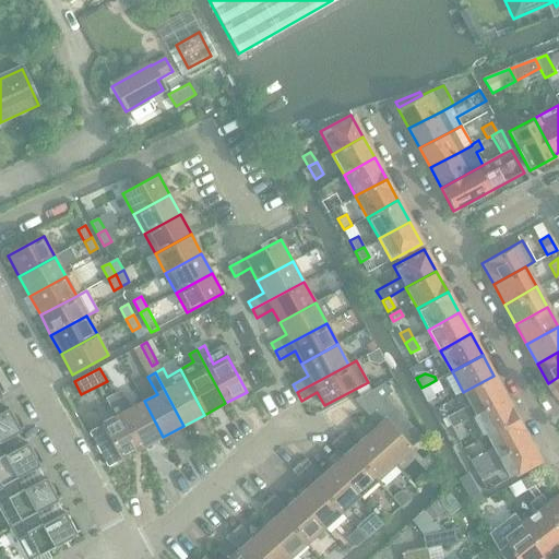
[(460,421),(475,414),(506,396),(494,376),(463,392),(470,403),(445,416),(451,427),(460,421)]
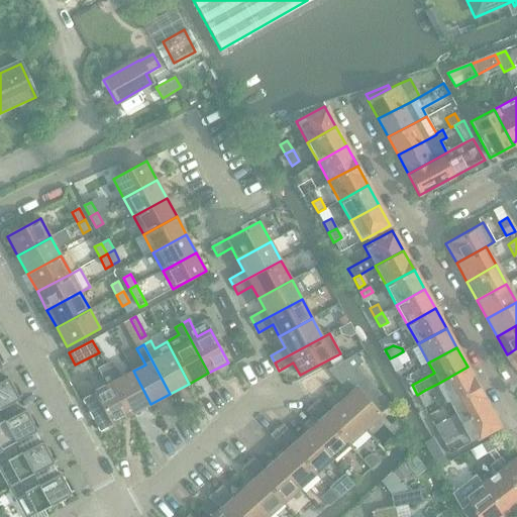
[(516,371),(516,348),(507,354),(510,360),(516,371)]
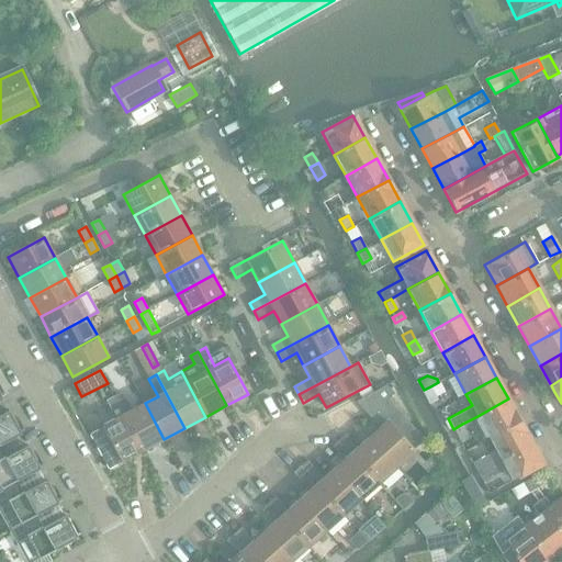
[(414,450),(425,440),(388,398),(394,393),(386,385),(356,402),(380,428),(369,437),(397,468),(415,451),(414,450)]
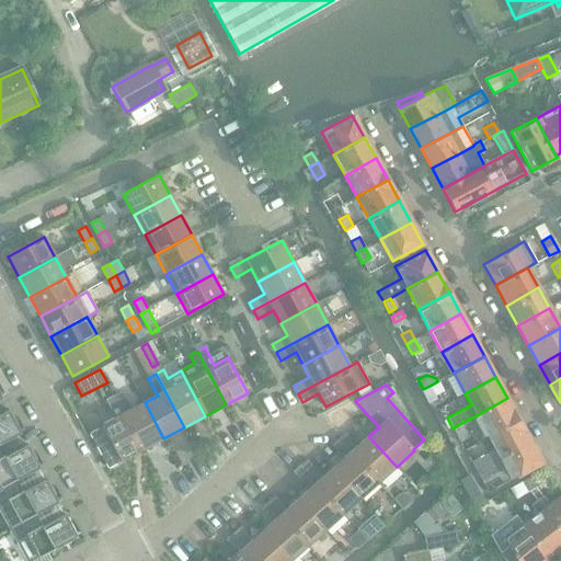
[(428,404),(430,403),(437,400),(430,386),(423,389),(422,390),(428,404)]
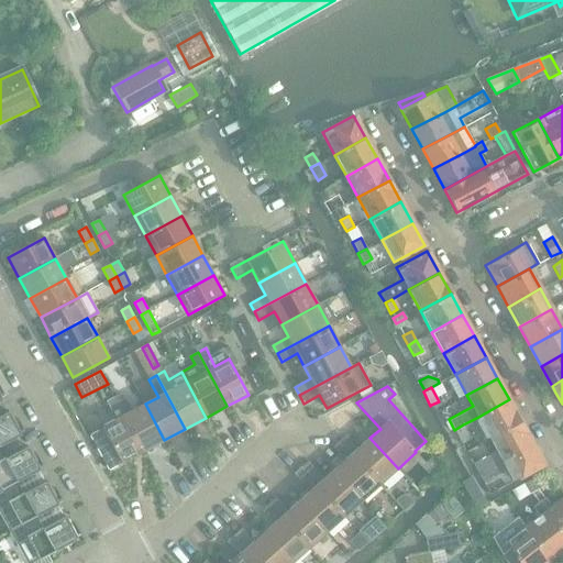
[(131,411),(122,394),(114,397),(144,451),(164,440),(145,404),(131,411)]
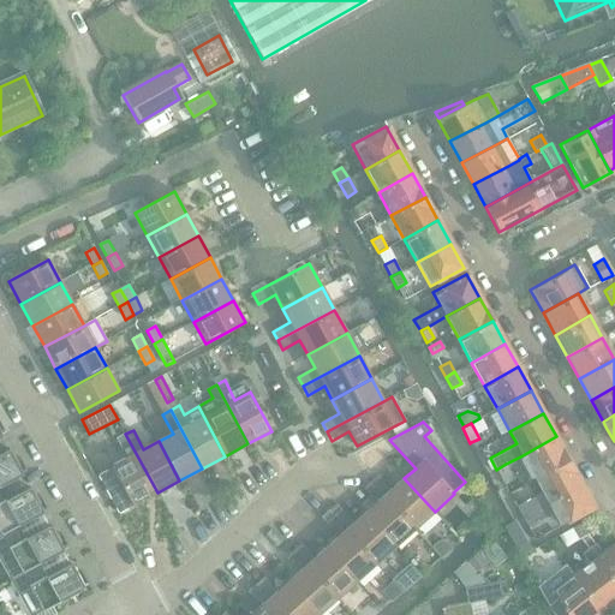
[(117,439),(127,458),(112,466),(113,469),(99,476),(119,514),(157,493),(125,434),(117,439)]
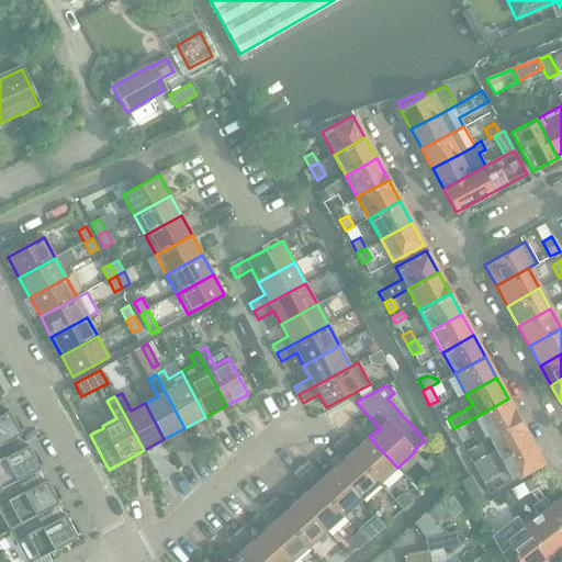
[(478,416),(482,423),(490,437),(520,420),(508,398),(478,416)]
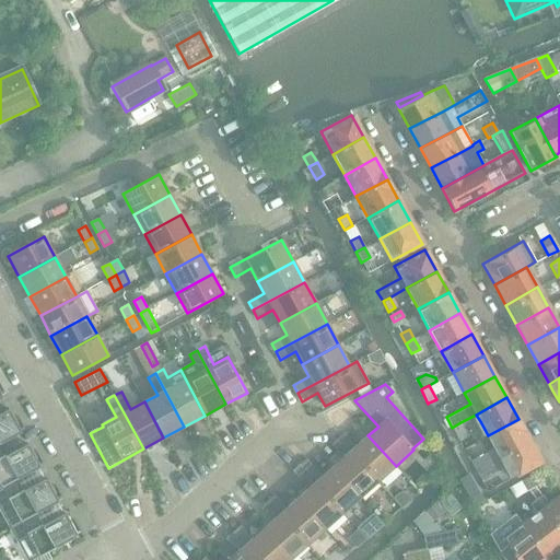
[(0,412),(0,443),(20,432),(8,409),(0,412)]
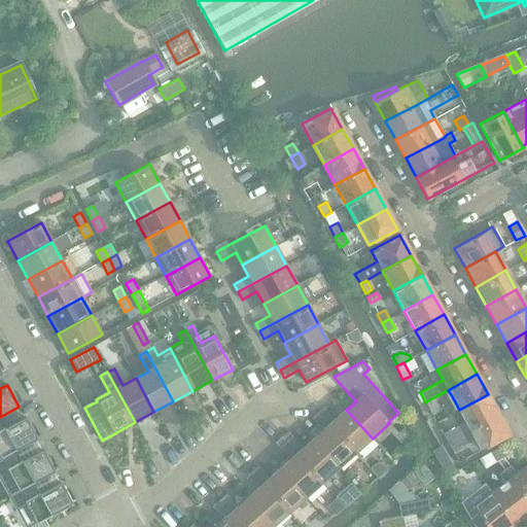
[(465,422),(443,434),(447,443),(498,414),(488,394),(459,410),(465,422)]
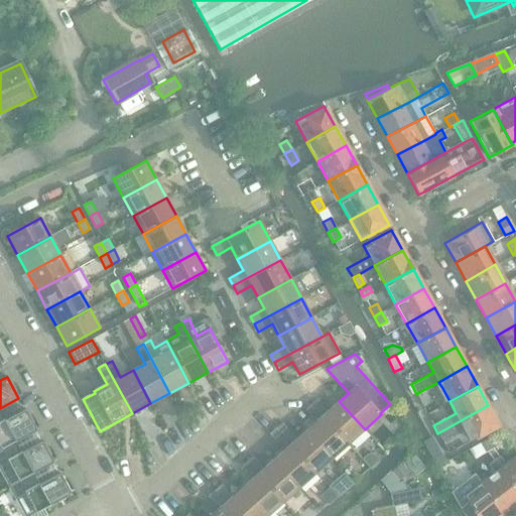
[(424,389),(416,394),(421,403),(429,399),(424,389)]
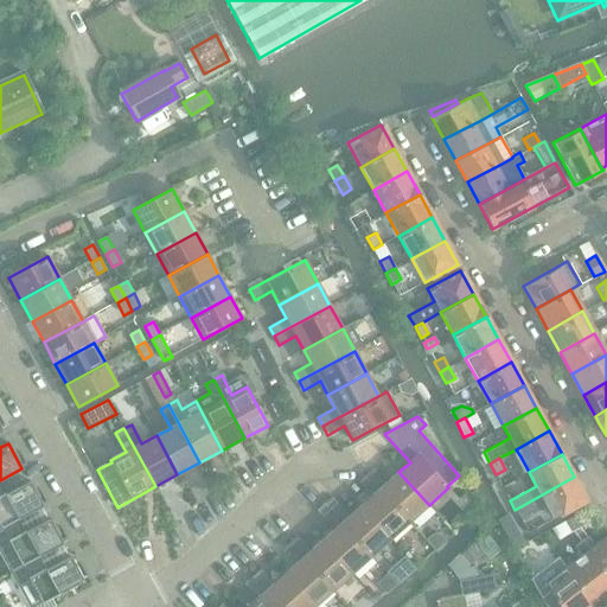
[(388,483),(375,468),(368,474),(409,522),(429,505),(398,472),(388,483)]
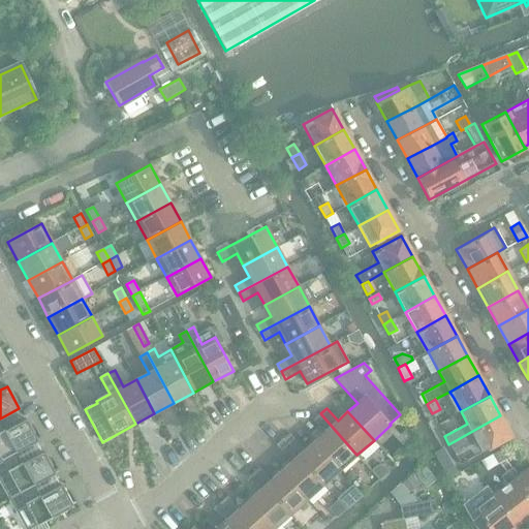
[(313,419),(324,432),(314,441),(340,470),(356,455),(320,413),(313,419)]
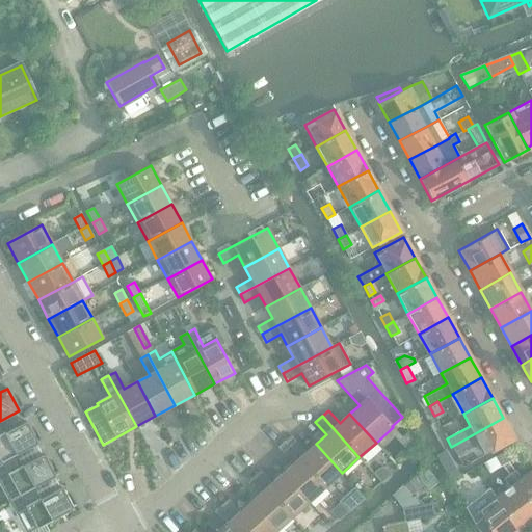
[(485,454),(514,439),(503,418),(451,447),(462,468),(472,462),(464,450),(479,442),(485,454)]
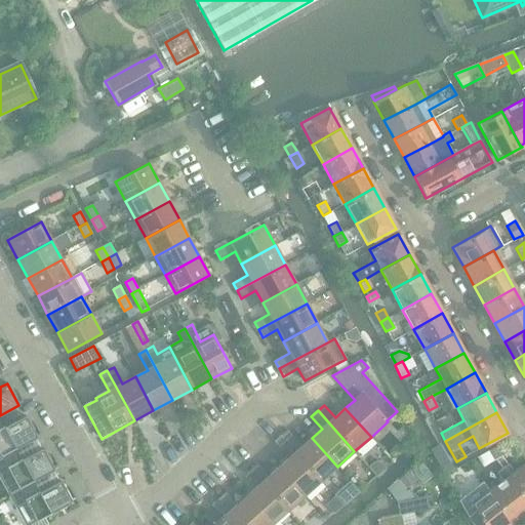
[(3,428),(0,421),(0,456),(14,449),(37,438),(25,416),(3,428)]
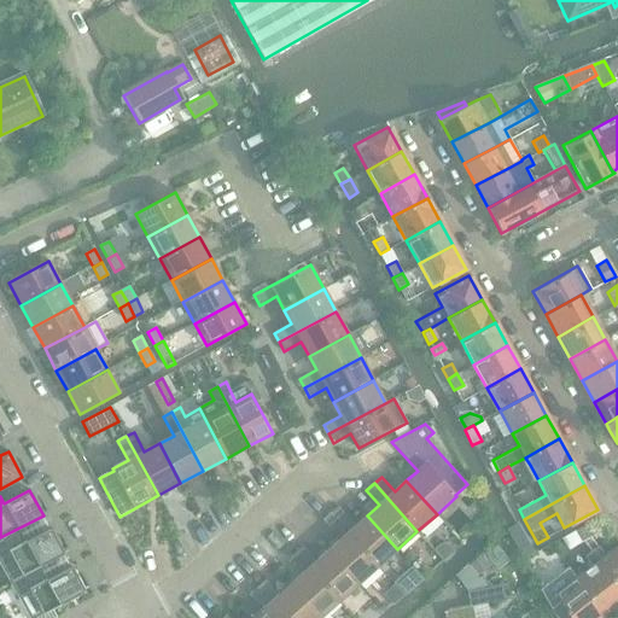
[(355,525),(343,511),(336,518),(378,566),(397,549),(367,516),(355,525)]
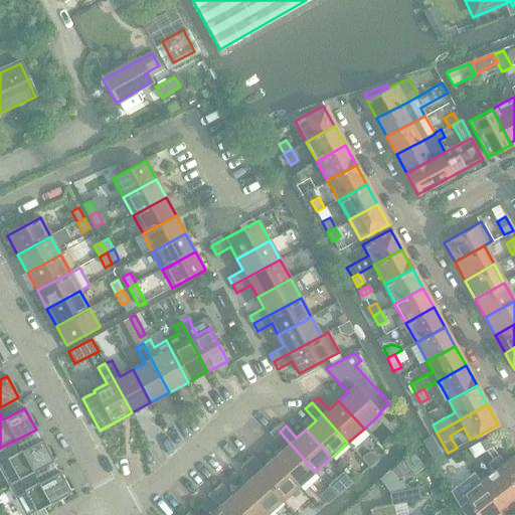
[(273,438),(284,450),(274,458),(299,487),(315,472),(280,432),(273,438)]
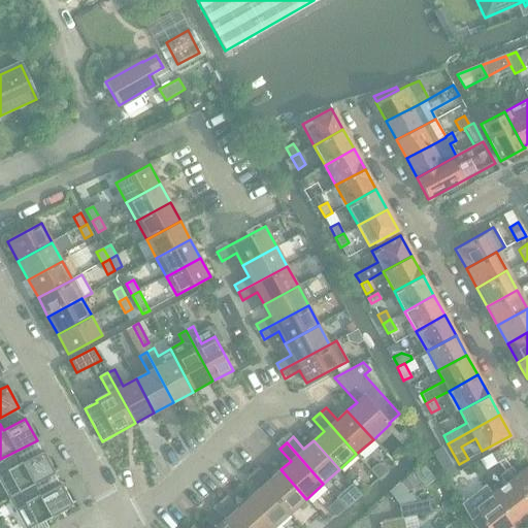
[(441,448),(432,453),(433,454),(447,477),(456,472),(442,447),(441,448)]
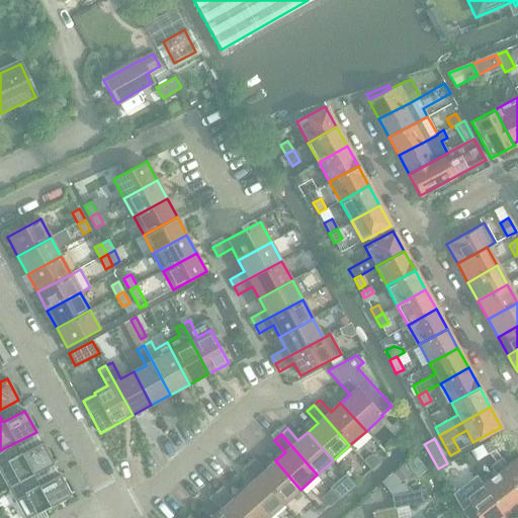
[(499,448),(494,438),(483,444),(490,453),(499,448)]
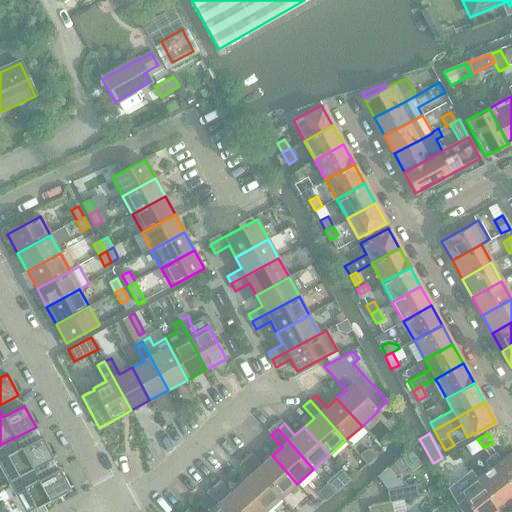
[(20,449),(14,438),(0,445),(0,468),(8,482),(31,469),(32,470),(53,458),(41,437),(20,449)]
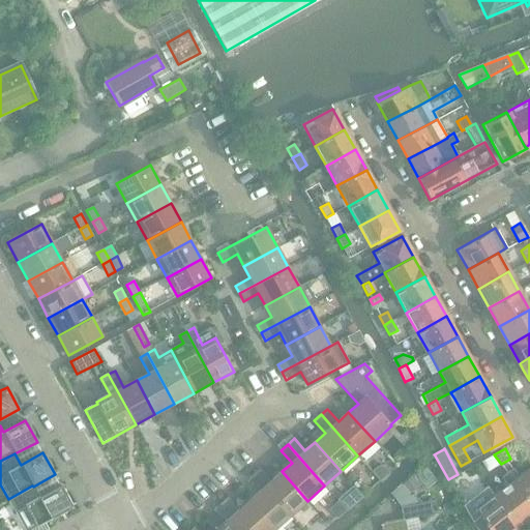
[(481,461),(488,472),(501,464),(494,454),(481,461)]
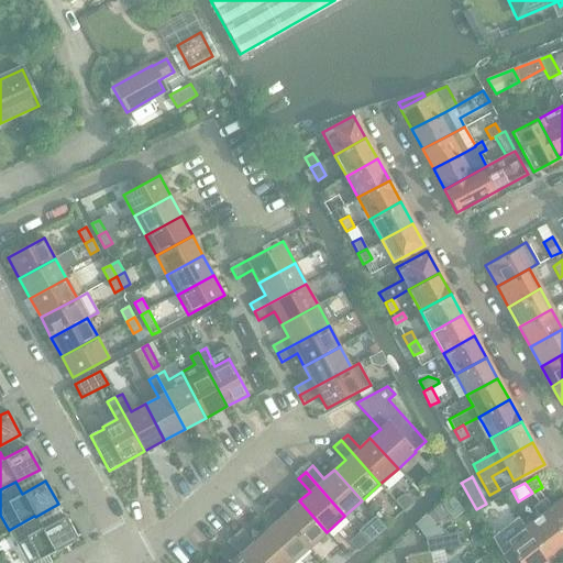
[(400,495),(394,500),(404,511),(414,503),(407,495),(400,495)]
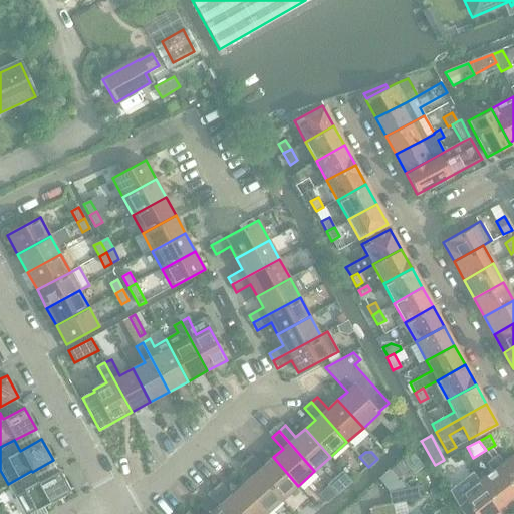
[(414,453),(404,461),(414,475),(424,467),(414,453)]
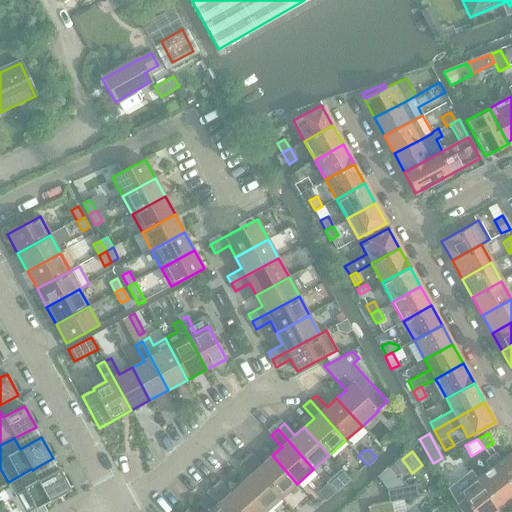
[(262,464),(251,452),(246,458),(281,498),(297,484),(272,455),(262,464)]
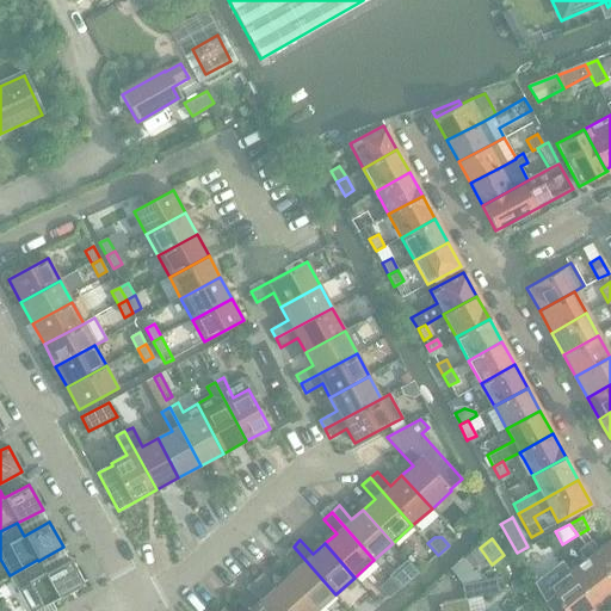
[(610,542),(600,551),(592,541),(586,545),(610,578),(610,542)]
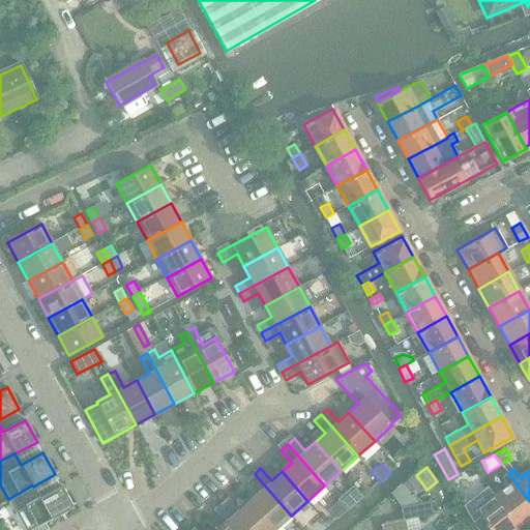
[(503,477),(509,487),(496,497),(519,527),(529,518),(529,501),(508,473),(503,477)]
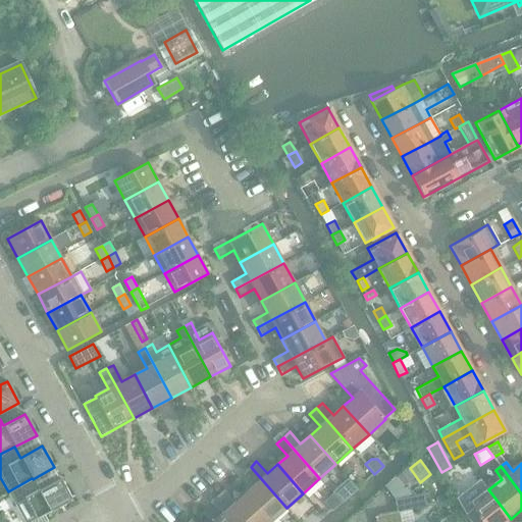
[(244,473),(255,485),(245,493),(269,521),(270,521),(286,508),(251,467),(244,473)]
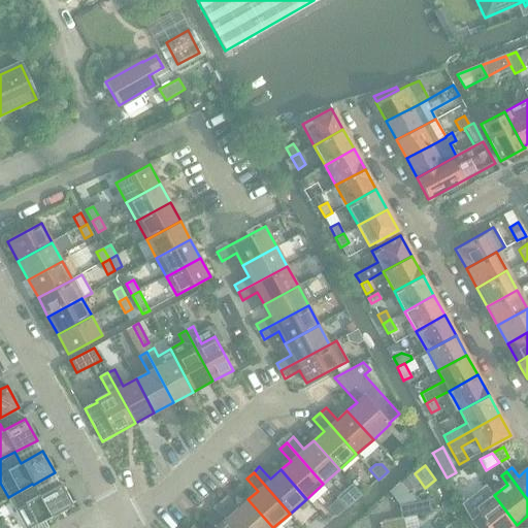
[(411,473),(400,483),(407,493),(420,484),(411,473)]
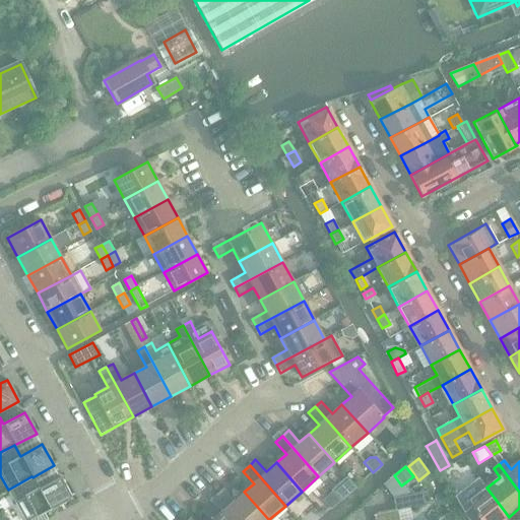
[(393,499),(396,511),(398,511),(430,505),(427,492),(409,495),(406,485),(402,486),(393,475),(383,485),(393,499)]
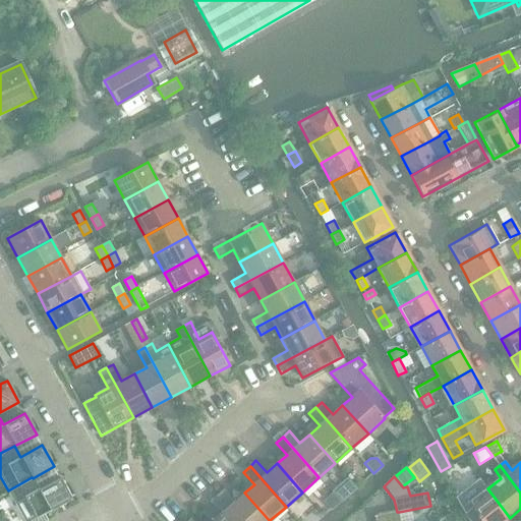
[(38,488),(33,478),(32,477),(8,490),(23,520),(30,520),(71,499),(60,477),(38,488)]
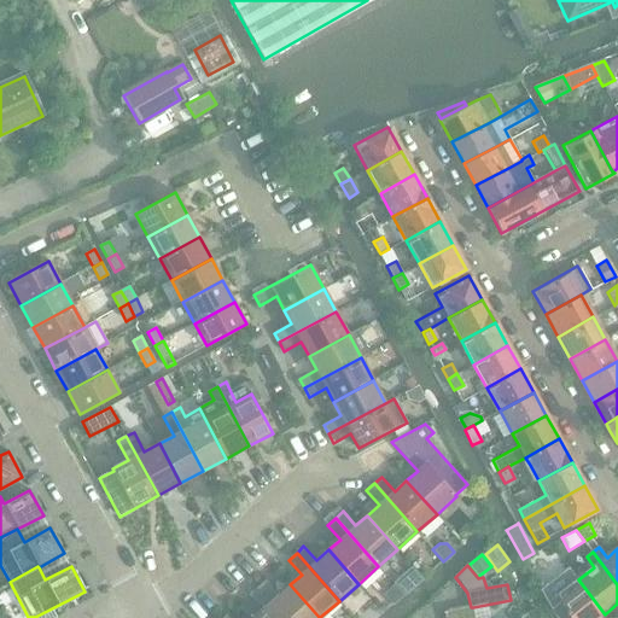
[(565,612),(570,617),(600,617),(605,614),(578,579),(569,587),(561,577),(554,582),(563,593),(557,596),(567,611),(565,612)]
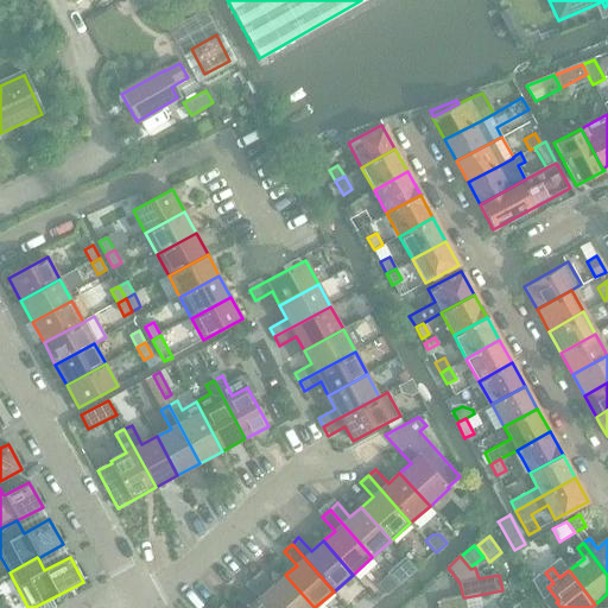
[(273,586),(260,571),(253,578),(279,607),(314,607),(285,575),(273,586)]
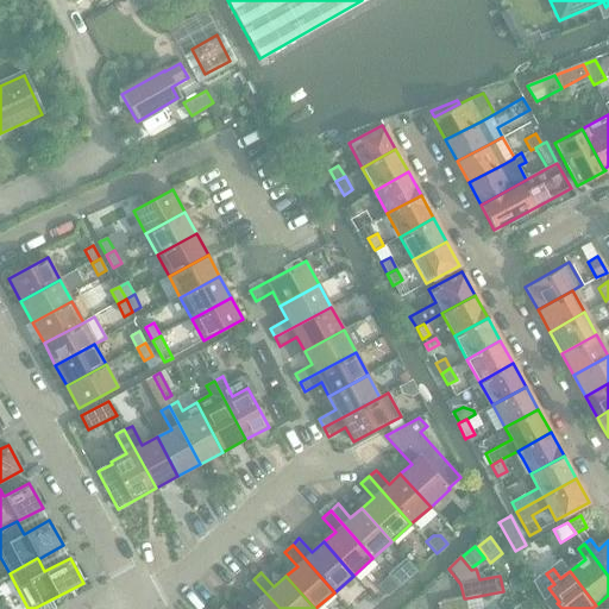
[(246,585),(258,600),(248,608),(280,608),(253,579),(246,585)]
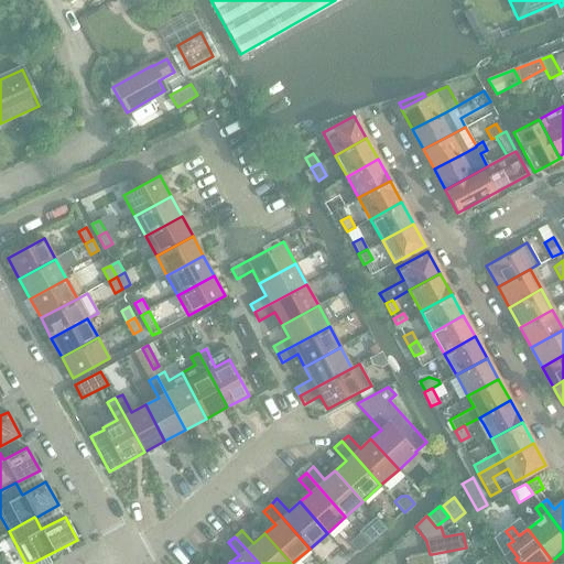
[(433,563),(432,554),(430,554),(405,559),(405,563),(433,563)]
